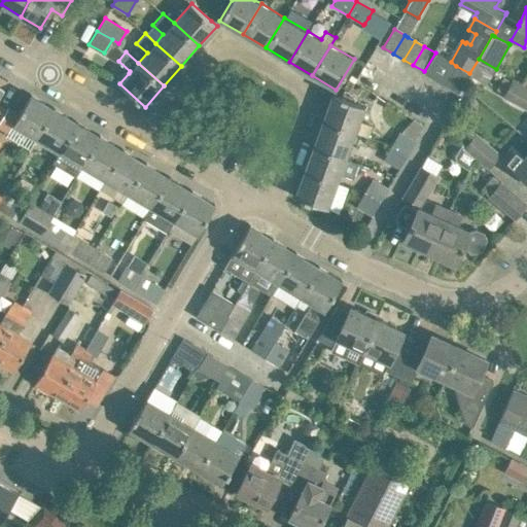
[(434,77),(445,59),(435,53),(424,71),(434,77)]
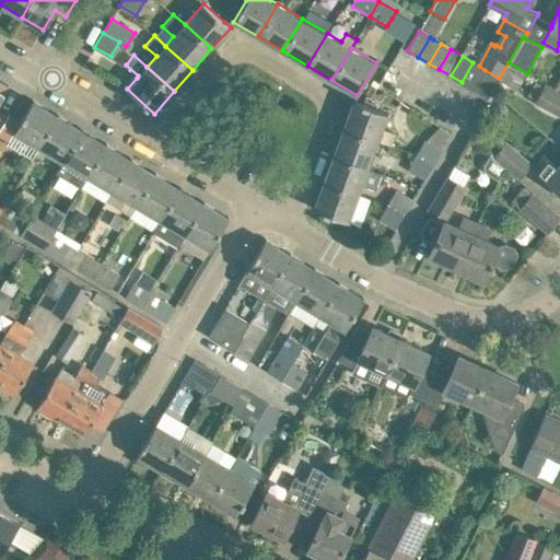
[(485,70),(476,65),(473,62),(462,82),(473,90),(485,70)]
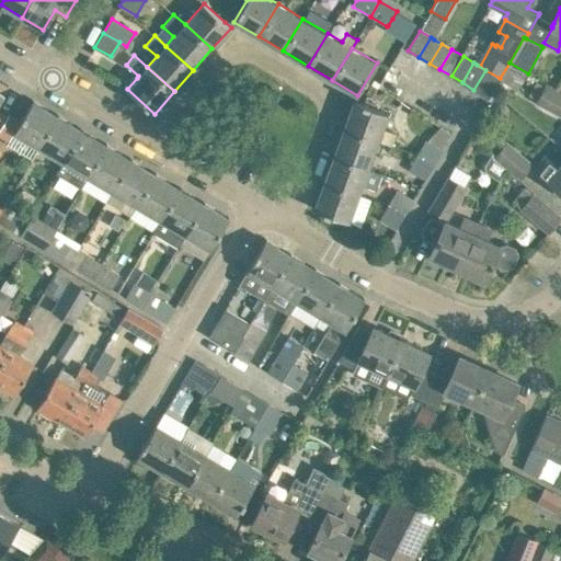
[(488,98),(499,80),(500,78),(485,70),(473,90),(488,98)]
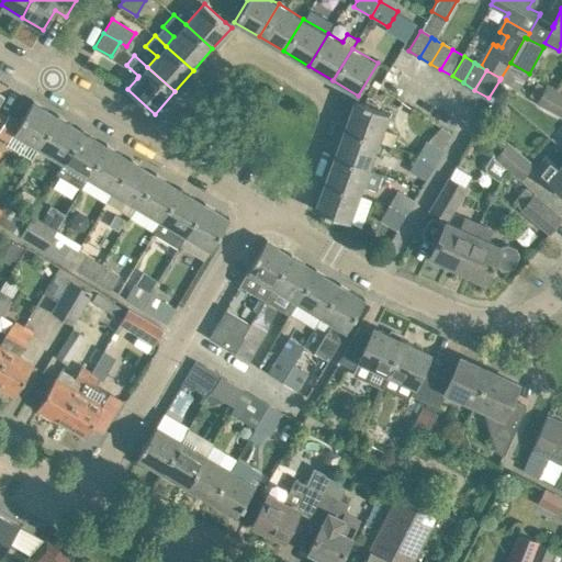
[(561,93),(548,87),(539,102),(561,114),(561,93)]
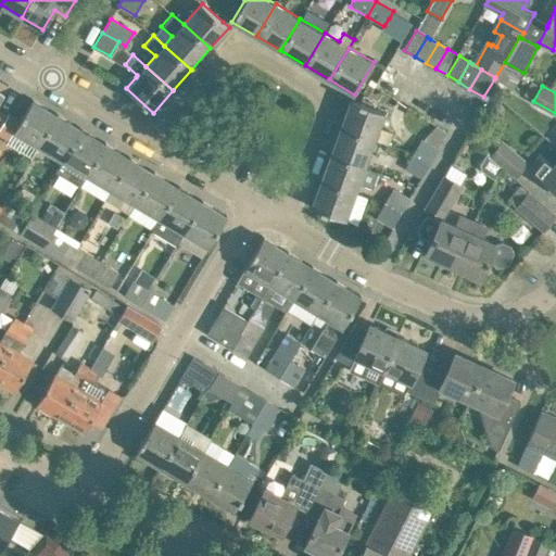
[(3,121),(0,126),(0,134),(9,139),(14,130),(39,146),(57,114),(43,106),(33,100),(21,119),(9,112),(3,121)]
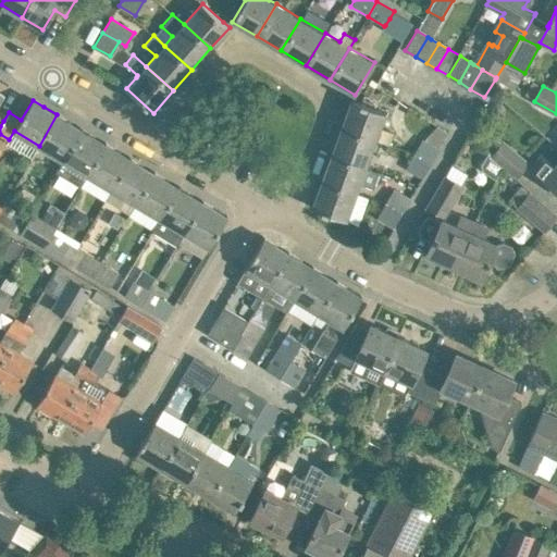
[(351,100),(341,127),(375,139),(385,144),(388,145),(394,133),(390,131),(380,127),(385,112),(351,100)]
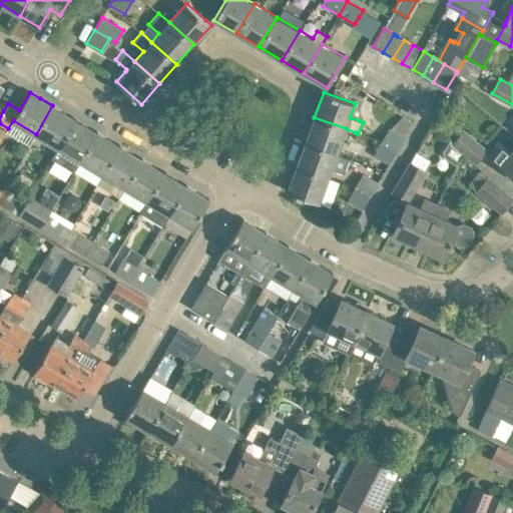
[(58,147),(75,119),(52,105),(36,134),(58,147)]
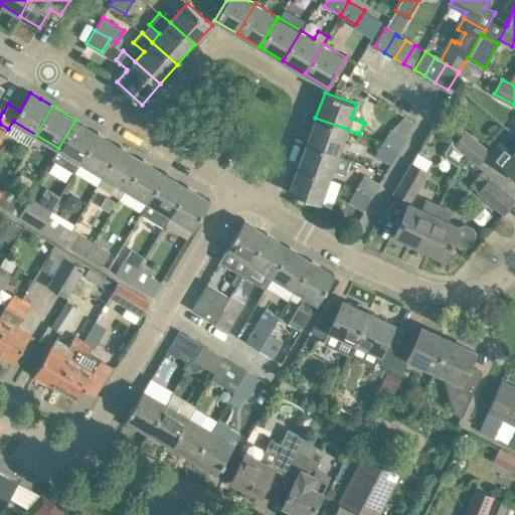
[(397,151),(406,137),(414,122),(405,116),(394,126),(392,129),(390,128),(382,142),(397,151)]
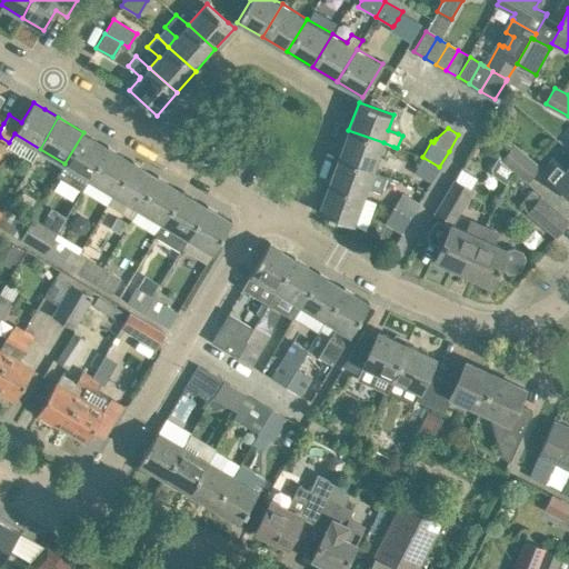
[(373,170),(383,142),(348,130),(338,158),(373,170)]
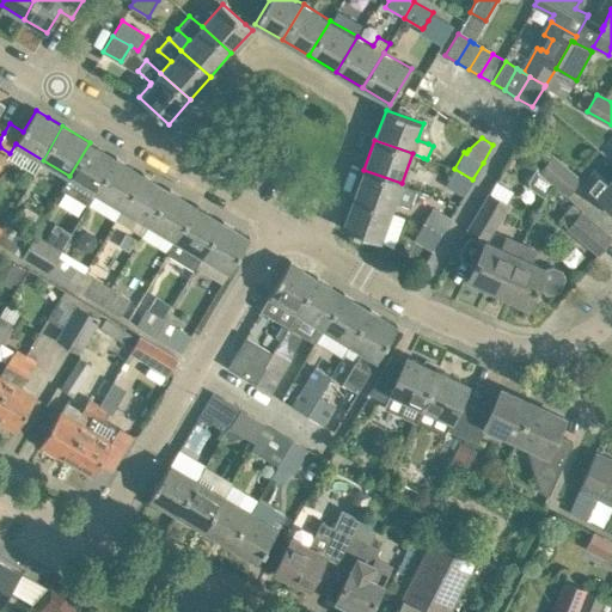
[(89,204),(116,158),(90,142),(69,176),(61,189),(89,204)]
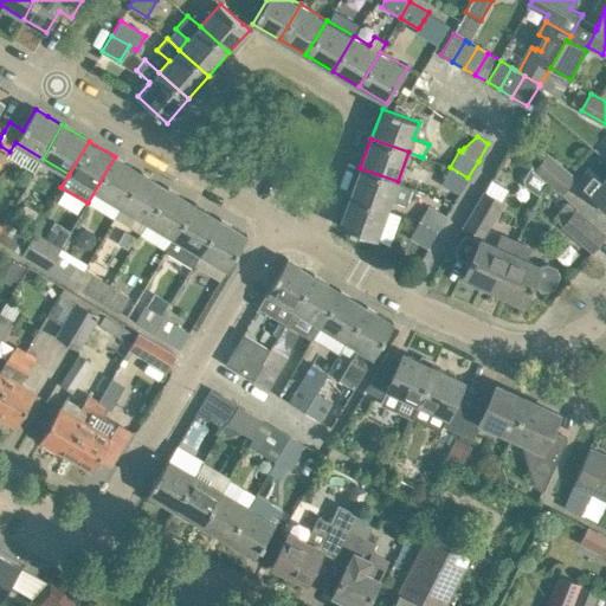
[(573,176),(548,155),(535,171),(561,192),(573,176)]
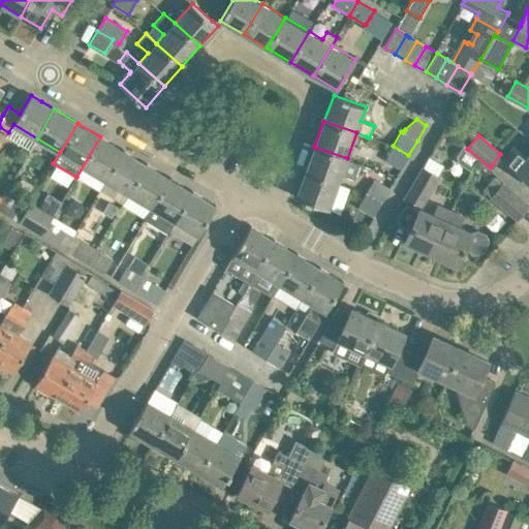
[(99,190),(123,150),(100,136),(76,177),(99,190)]
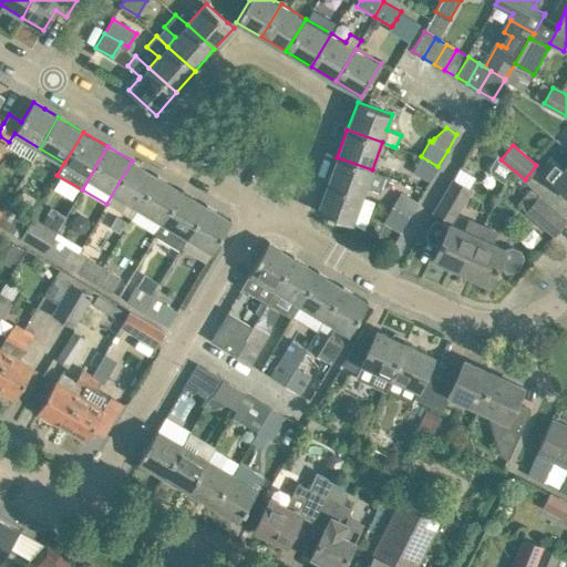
[(429,182),(437,166),(421,156),(412,172),(429,182)]
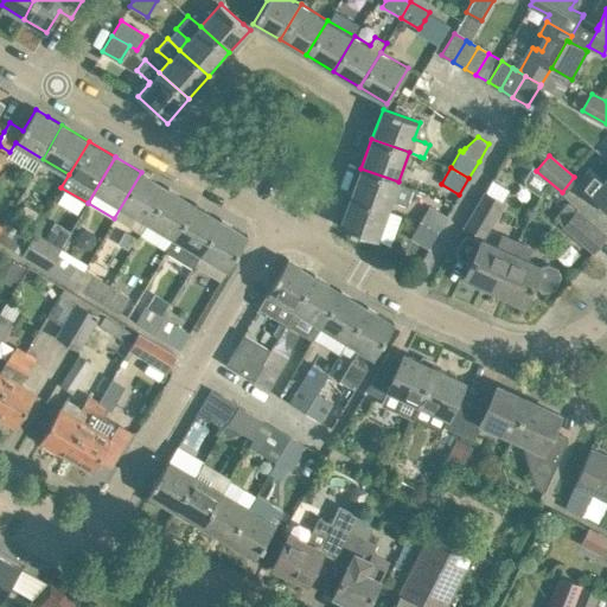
[(397,183),(398,181),(360,168),(351,196),(388,210),(391,199),(407,205),(413,187),(397,183)]
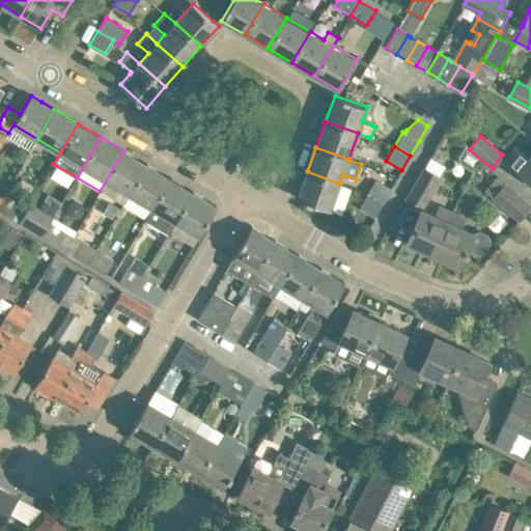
[(530,179),(530,155),(529,158),(518,147),(506,160),(530,179)]
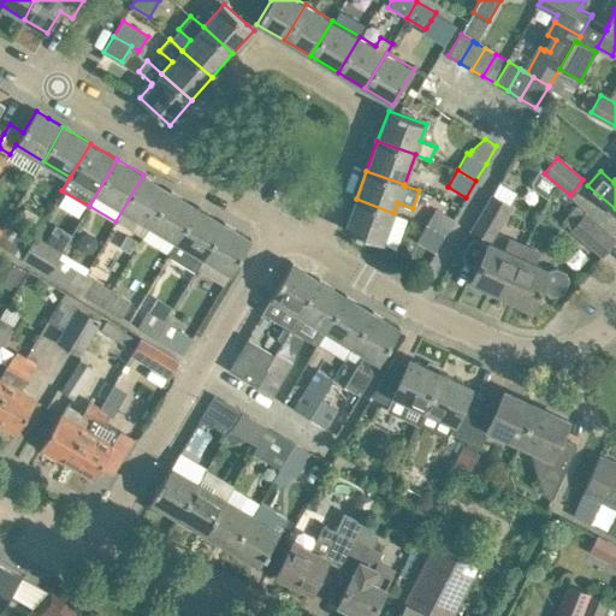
[(143,237),(171,190),(143,175),(116,221),(143,237)]
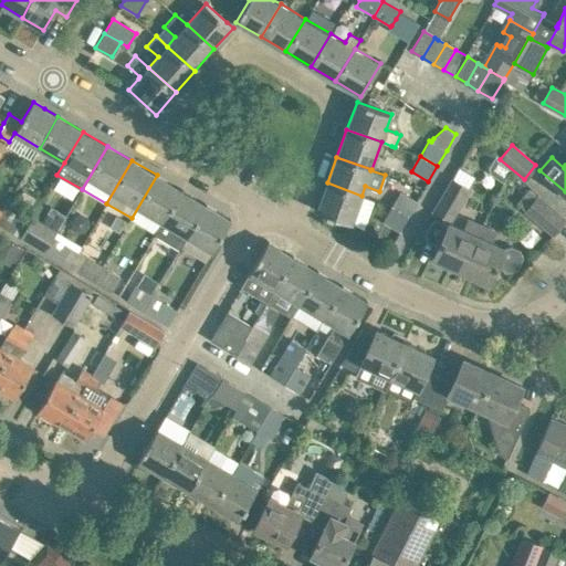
[(156,232),(181,190),(157,175),(132,218),(156,232)]
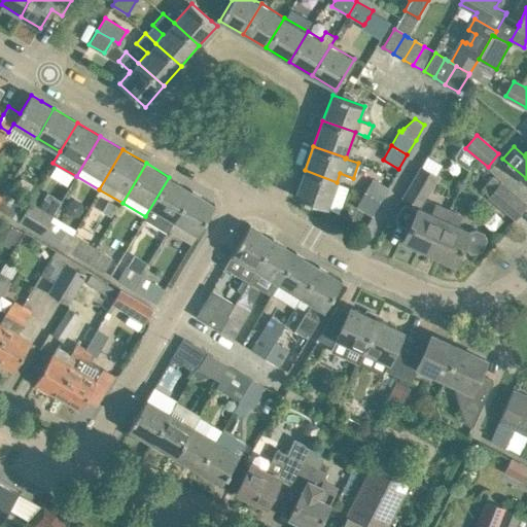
[(420,167),(403,195),(420,205),(436,176),(434,175),(420,167)]
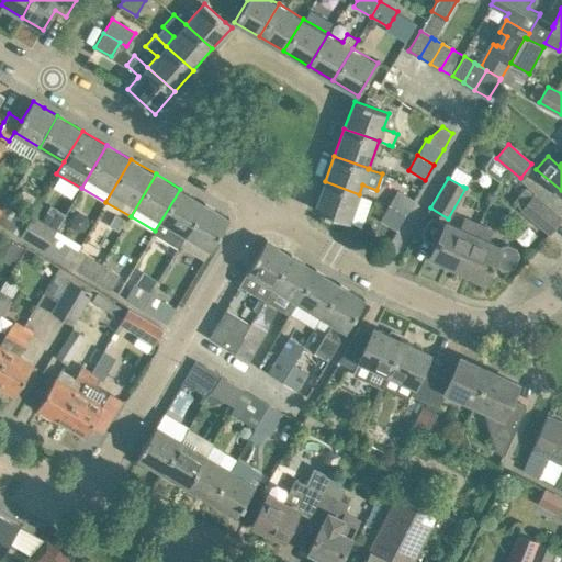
[(349,222),(359,194),(325,181),(314,210),(349,222)]
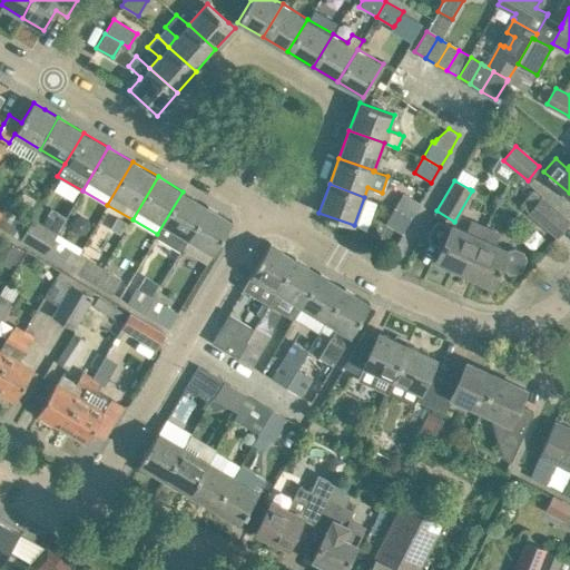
[(183,249),(208,207),(183,192),(157,234),(156,235),(183,251),(183,249)]
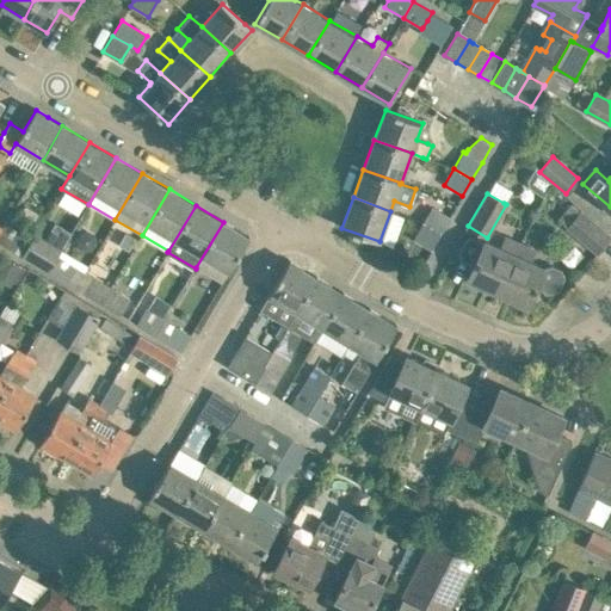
[(440,234),(451,217),(433,205),(423,223),(440,234)]
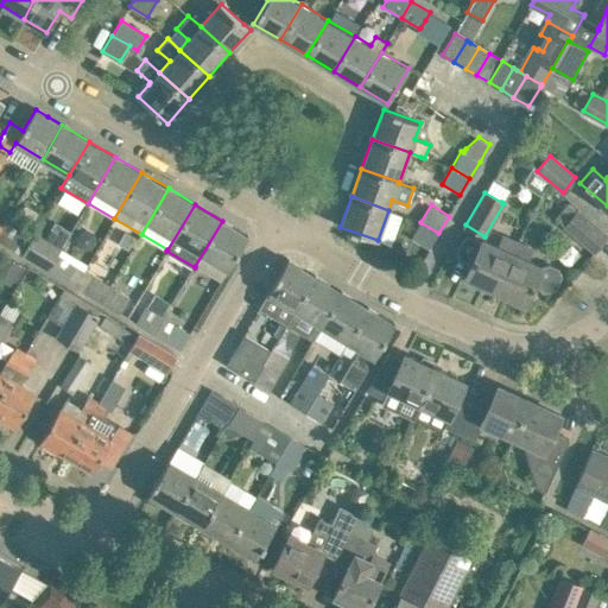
[(594,251),(607,235),(578,210),(564,227),(594,251)]
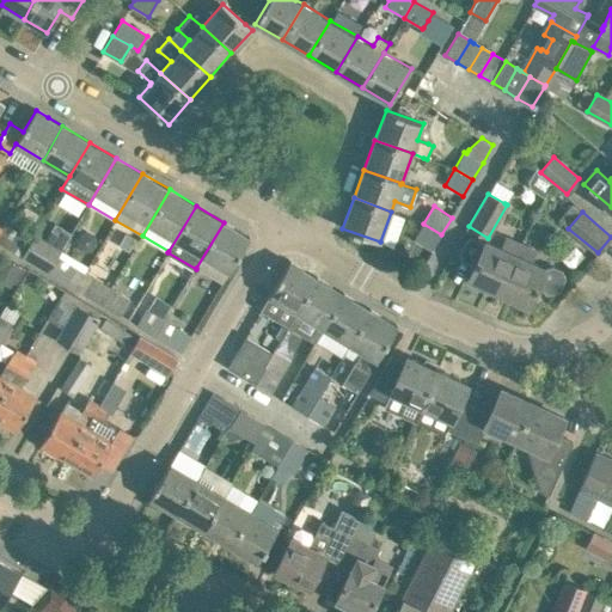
[(35,232),(20,256),(48,273),(56,258),(57,256),(72,232),(55,222),(46,238),(35,232)]
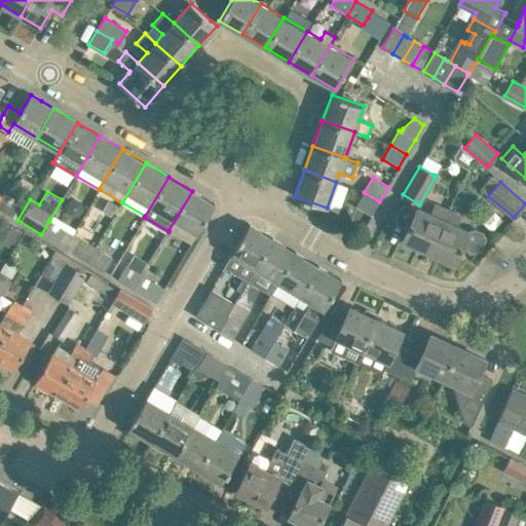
[(192,191),(175,221),(168,230),(188,242),(190,243),(196,233),(197,233),(197,234),(208,217),(215,204),(192,191)]
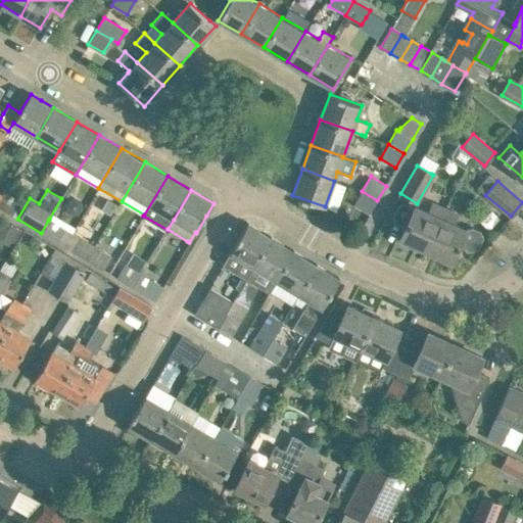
[(2,194),(0,198),(0,207),(11,216),(20,200),(4,191),(2,194)]
